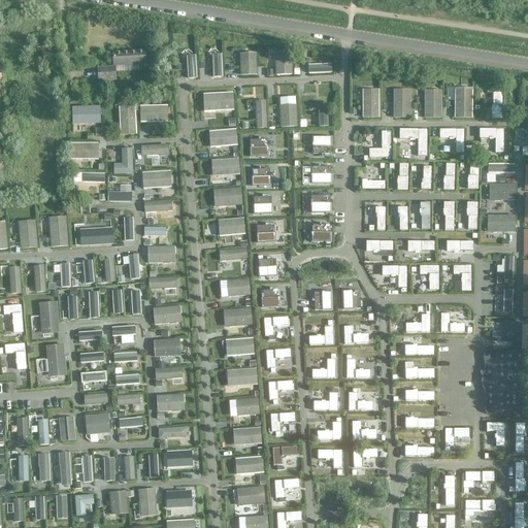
[(145,64),(145,53),(113,55),(113,66),(145,64)]
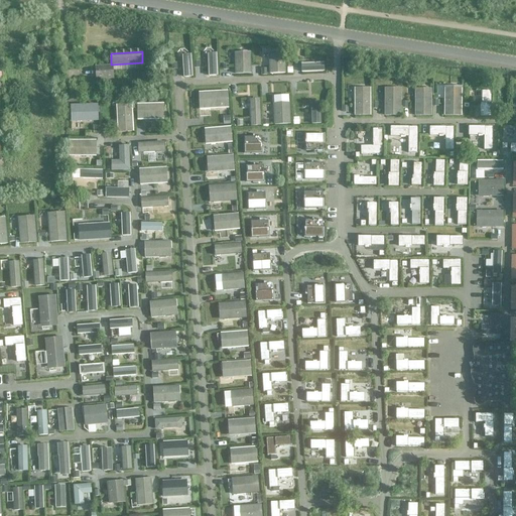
[(284,51),(268,52),(269,74),(285,73),(284,51)]
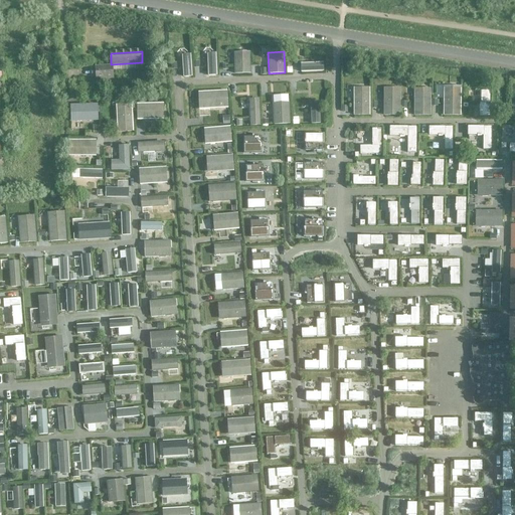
[(207,53),(208,75),(215,75),(215,52),(207,53)]
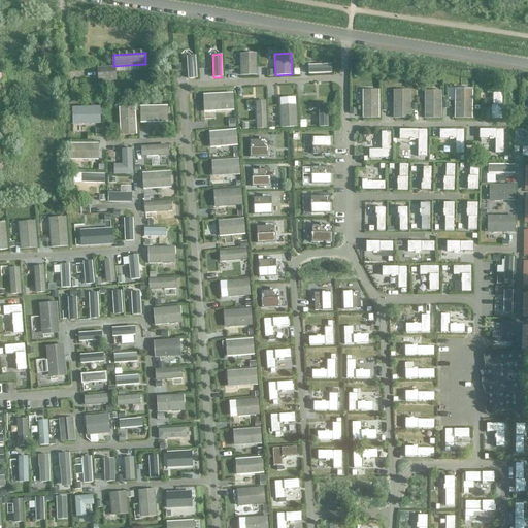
[(256,54),(239,54),(240,76),(256,75),(256,54)]
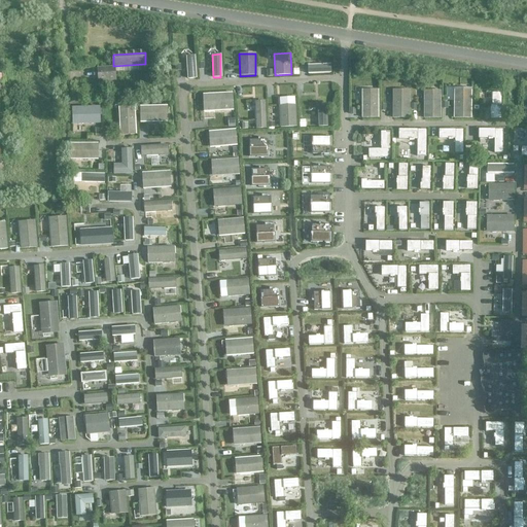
[(194,55),(185,56),(187,78),(196,78),(194,55)]
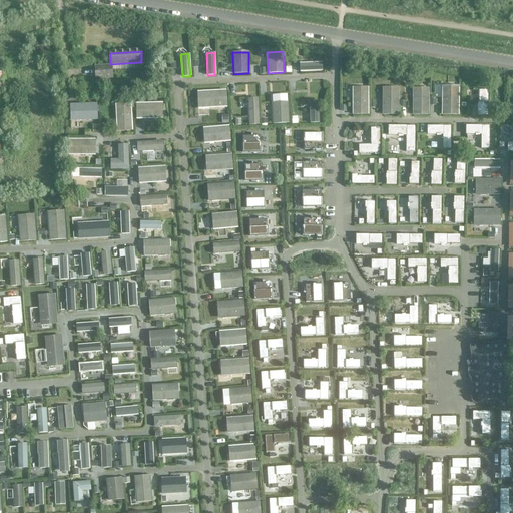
[(322,62),(299,63),(300,72),(322,71),(322,62)]
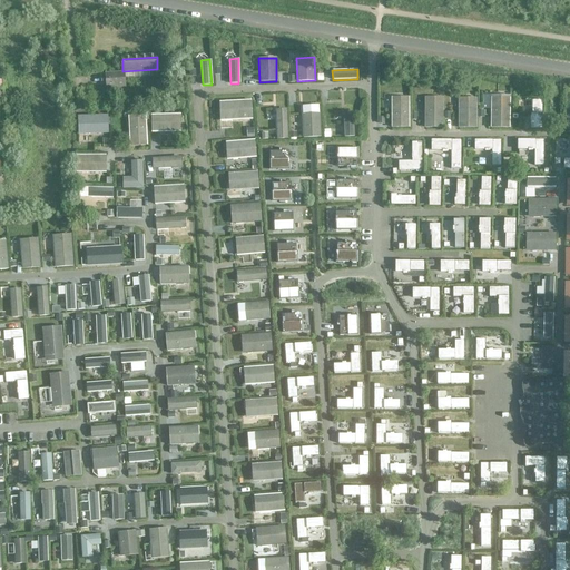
[(124,74),(105,75),(106,88),(125,87),(124,74)]
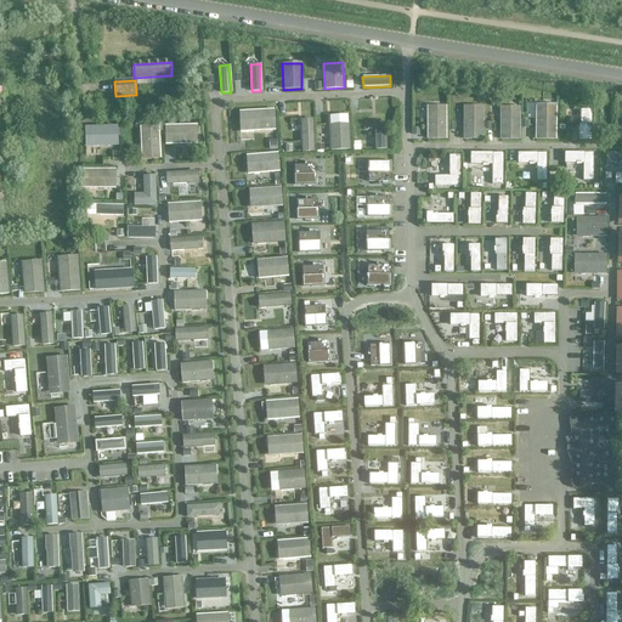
[(557,107),(536,106),(536,139),(555,140),(557,107)]
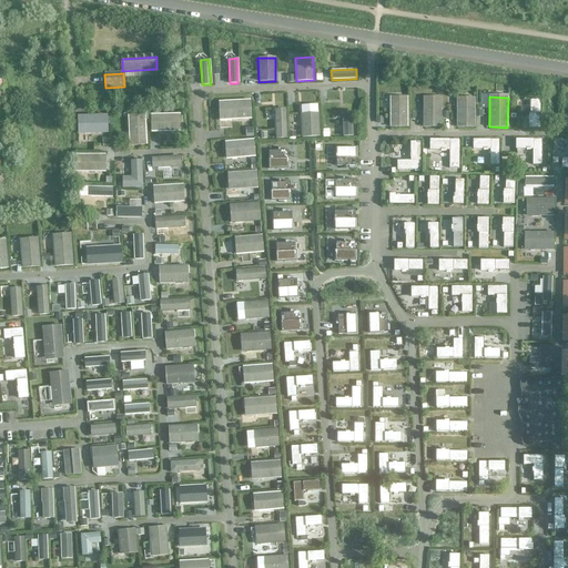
[(251,100),(226,101),(227,120),(252,119),(251,100)]
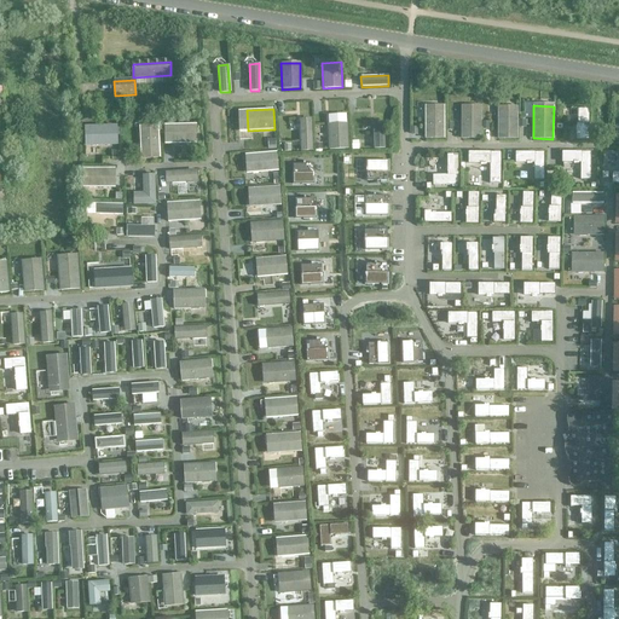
[(576,132),(576,142),(588,142),(589,126),(589,110),(578,110),(577,125),(576,125),(576,128),(576,132)]
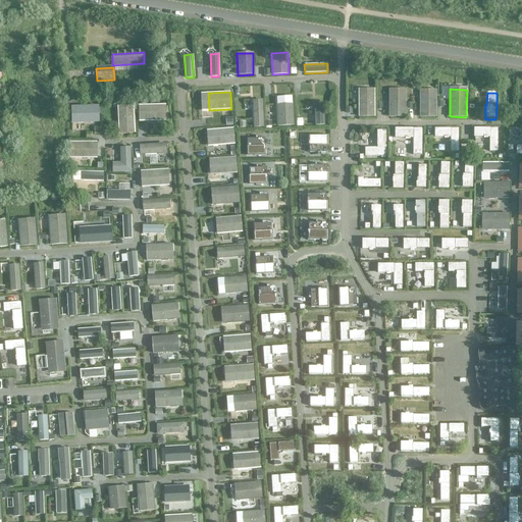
[(374,94),(358,94),(358,116),(374,116),(374,94)]
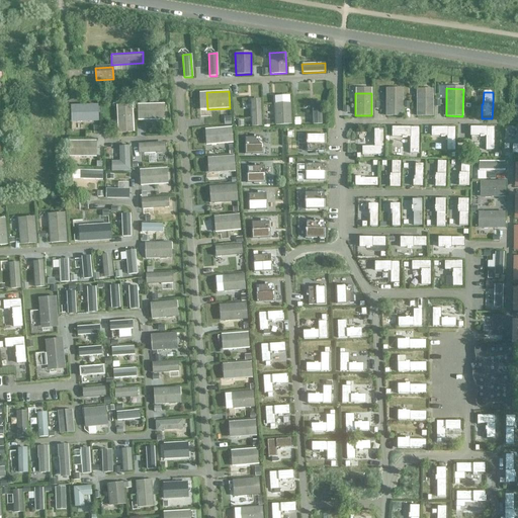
[(402,94),(385,93),(385,115),(402,116),(402,94)]
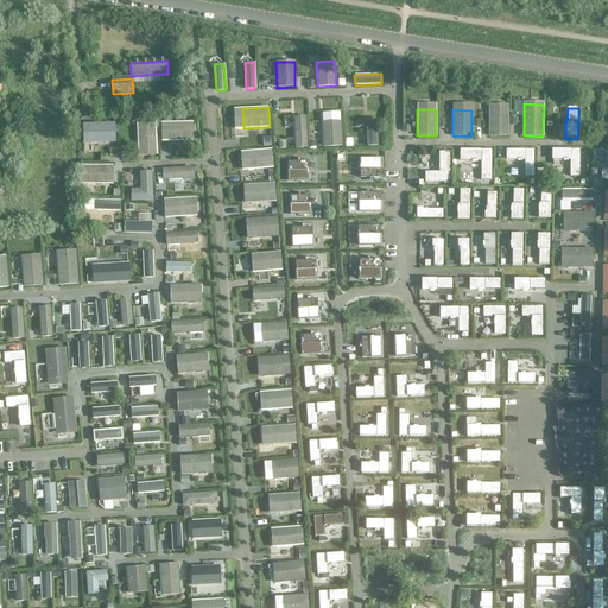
[(508,111),(488,111),(489,137),(508,137),(508,111)]
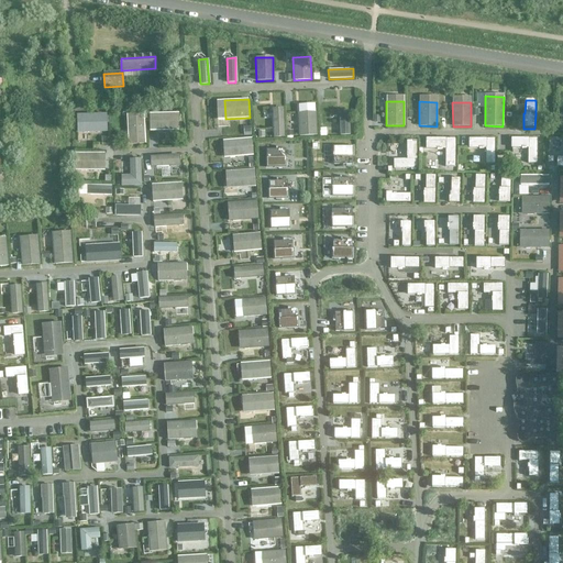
[(283,108),(272,108),(273,138),(285,138),(283,108)]
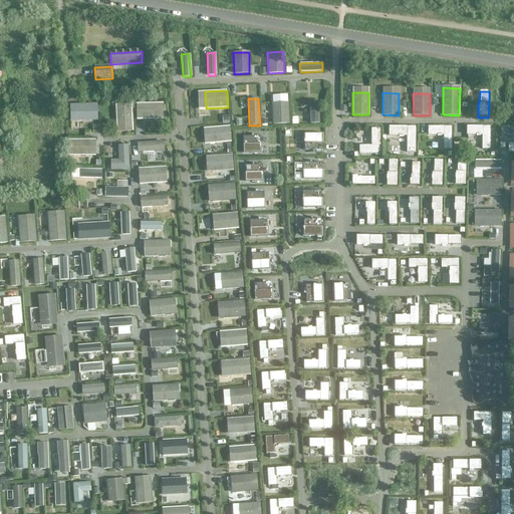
[(318,100),(309,101),(309,102),(310,123),(319,122),(318,100)]
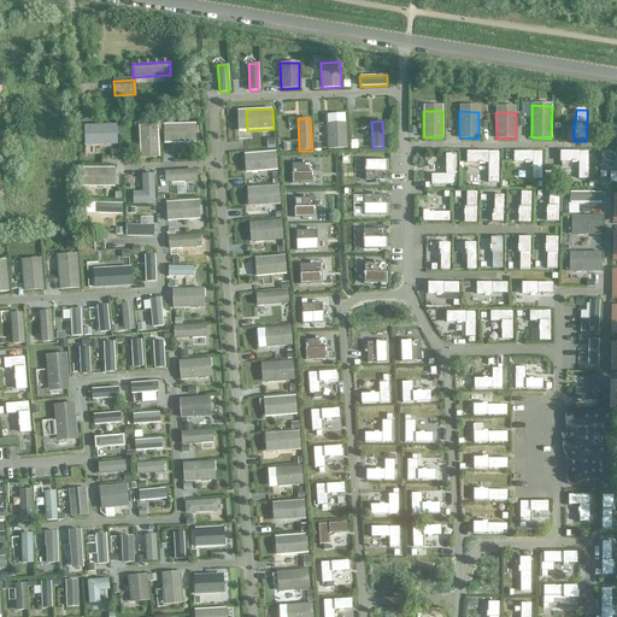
[(195,123),(163,124),(163,125),(163,133),(163,144),(195,142),(195,123)]
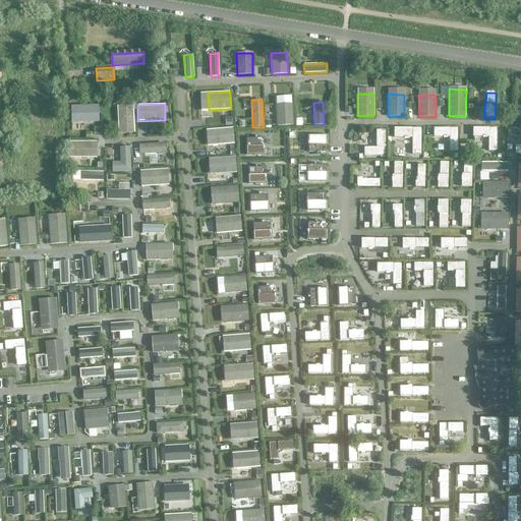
[(276,105),(277,126),(292,125),(291,104),(276,105)]
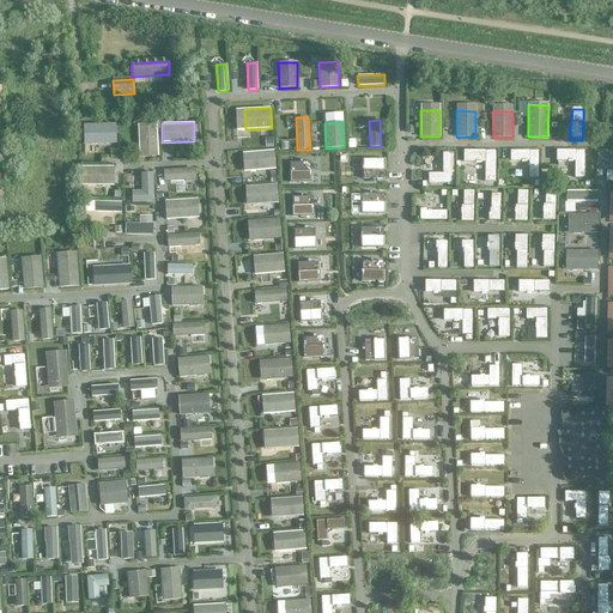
[(156,123),(137,125),(139,151),(157,150),(156,123)]
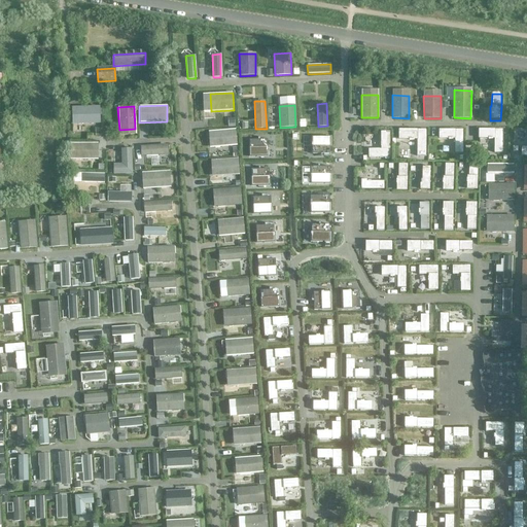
[(99,107),(76,107),(77,124),(100,123),(99,107)]
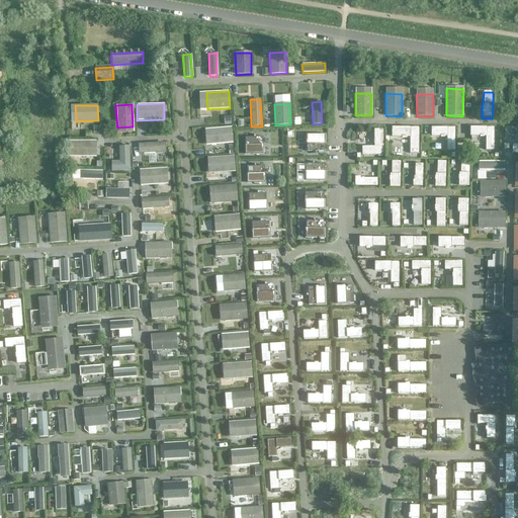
[(232,126),(209,128),(210,145),(233,143),(232,126)]
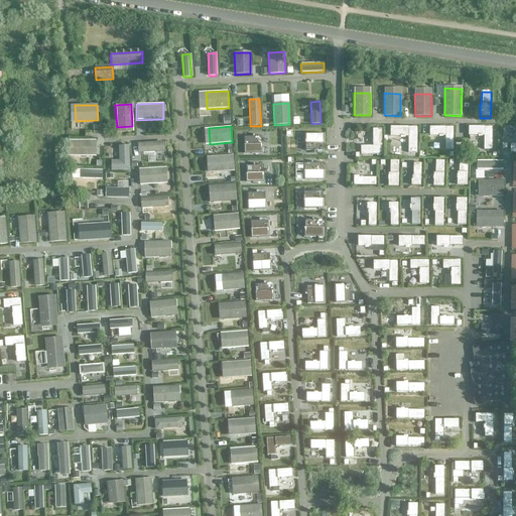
[(484,136),(484,150),(492,150),(492,128),(485,127),(468,127),(468,136),(478,136),(478,137),(482,137),(482,136),(484,136)]
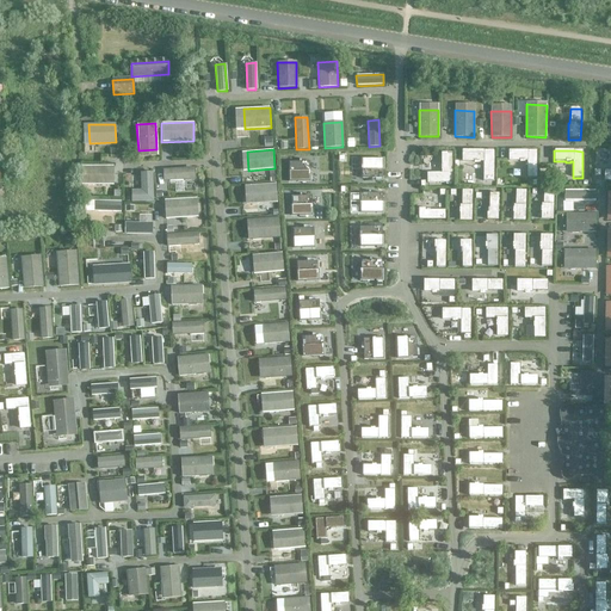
[(485,152),(462,152),(462,162),(474,162),(474,164),(480,164),(480,162),(483,162),(482,181),(494,181),(494,152),(485,152)]
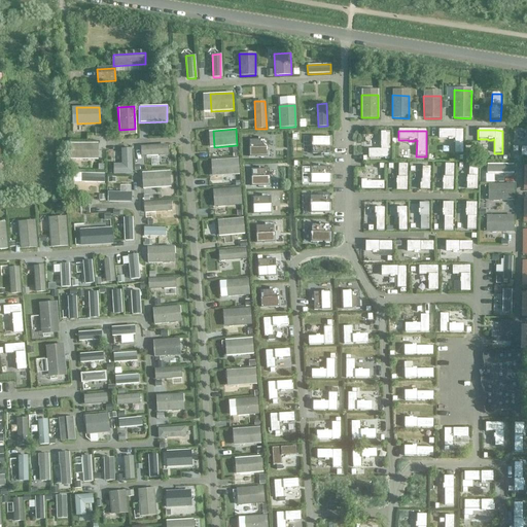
[(455,131),(438,131),(438,139),(449,139),(449,140),(453,140),(453,139),(454,139),(454,154),(462,154),(462,131),(455,131)]
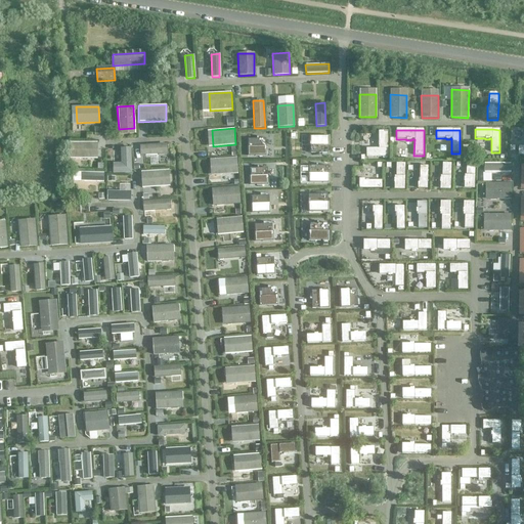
[(388,149),(388,132),(379,132),(379,141),(378,141),(378,146),(379,146),(379,148),(366,149),(366,158),(388,157),(388,149)]
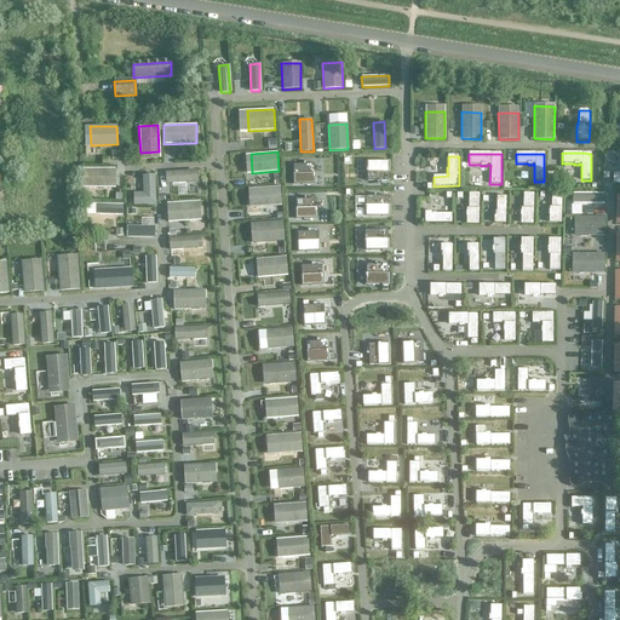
[(388,161),(367,161),(367,183),(388,183),(388,161)]
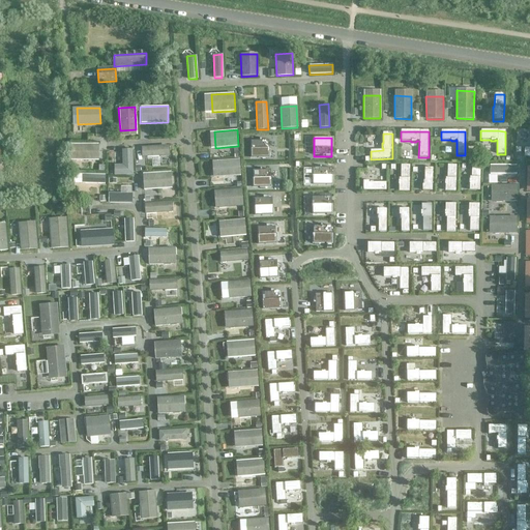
[(267,141),(251,141),(252,158),(268,158),(267,141)]
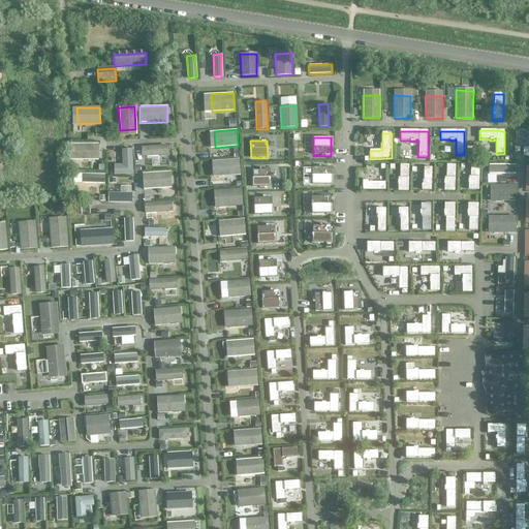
[(97,144),(74,144),(74,160),(97,160),(97,144)]
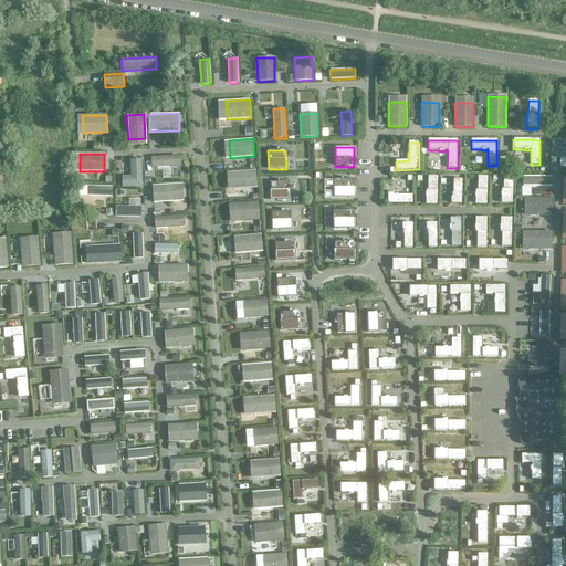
[(179,156),(150,157),(150,168),(180,166),(179,156)]
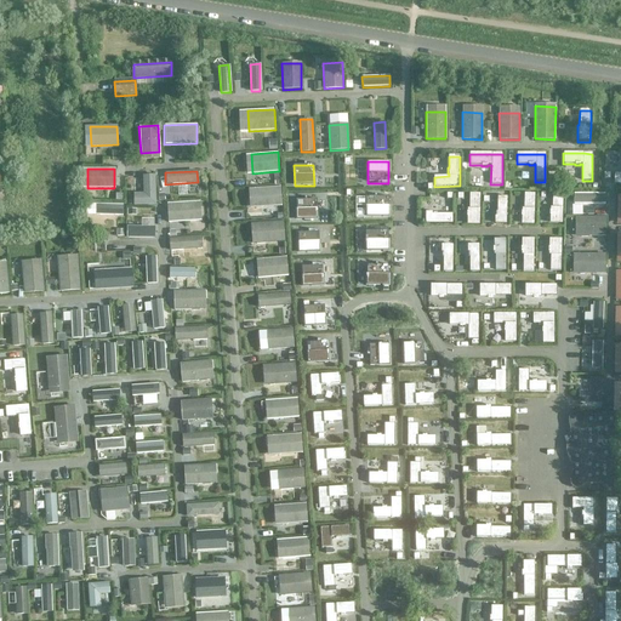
[(143,194),(134,194),(135,206),(155,205),(154,176),(143,176),(143,194)]
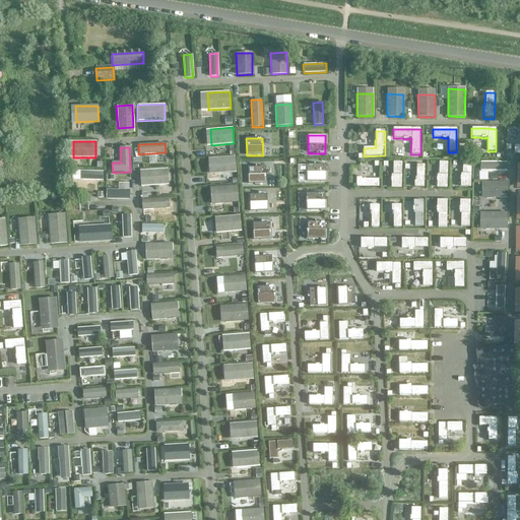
[(235,156),(212,157),(213,174),(236,172),(235,156)]
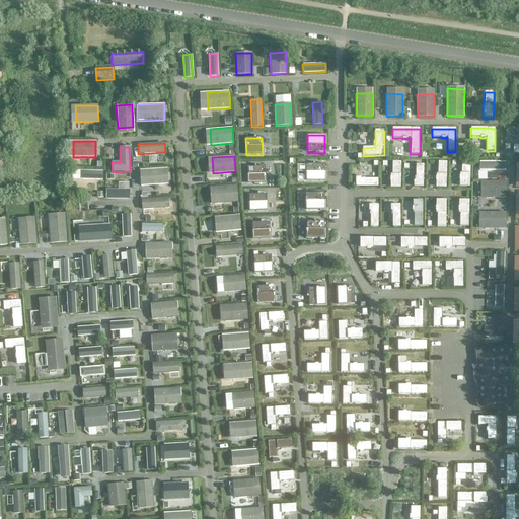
[(459,176),(459,179),(459,187),(469,188),(470,161),(461,160),(461,173),(460,173),(459,176)]
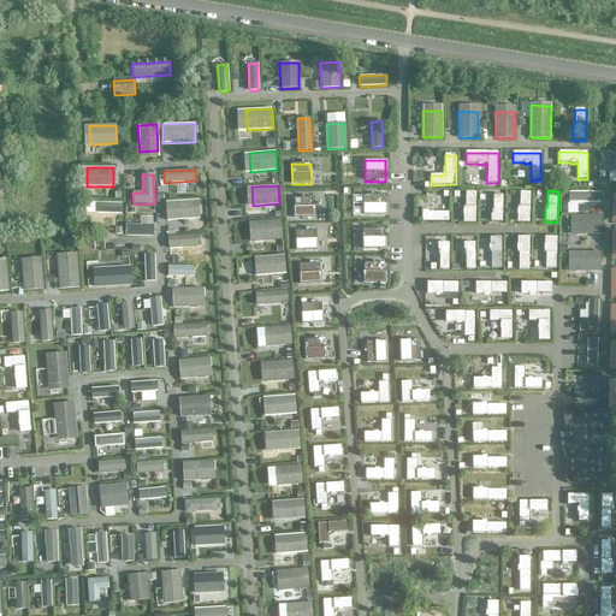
[(463,209),(463,214),(463,223),(475,223),(475,191),(465,191),(465,207),(463,207),(463,209)]
